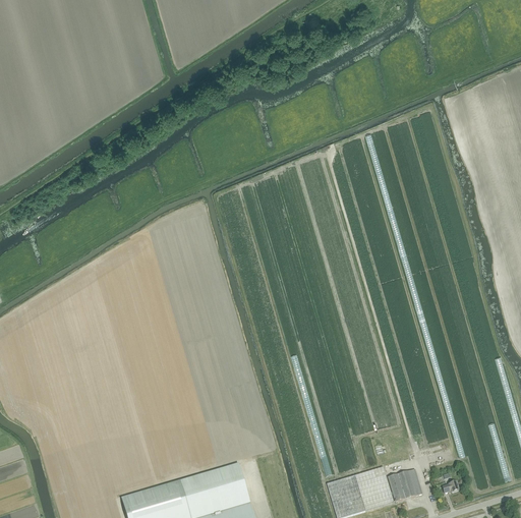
[(327,482),(337,517),(394,501),(384,465),(327,482)]
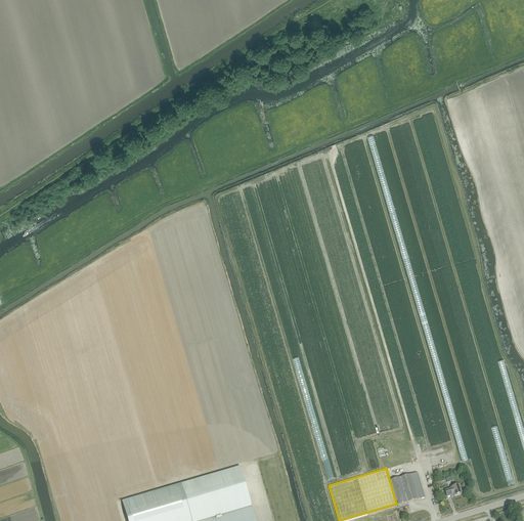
[(390,479),(397,503),(425,494),(418,470),(390,479)]
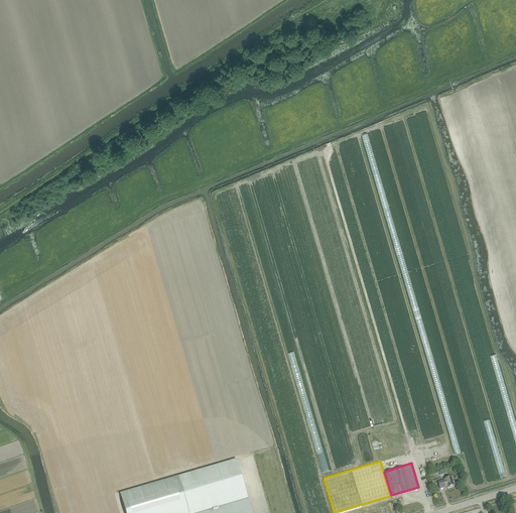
[(189,512),(178,475),(120,492),(126,512),(189,512)]
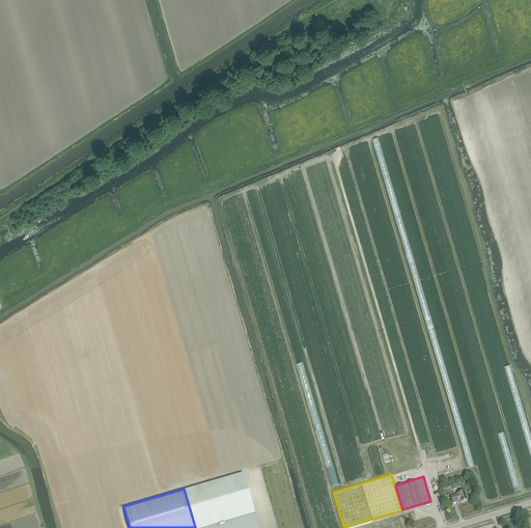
[(451,494),(453,501),(459,499),(459,500),(468,498),(466,490),(457,492),(457,493),(451,494)]
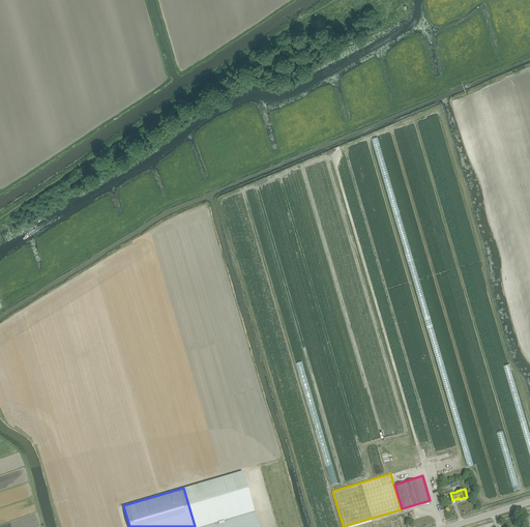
[(259,526),(255,510),(198,526),(259,526)]
